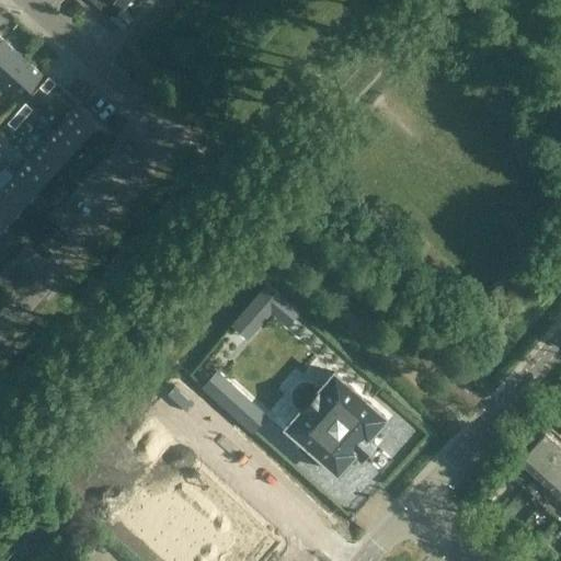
[(116,0),(124,7),(112,20),(123,30),(136,15),(125,7),(130,0),(116,0)]
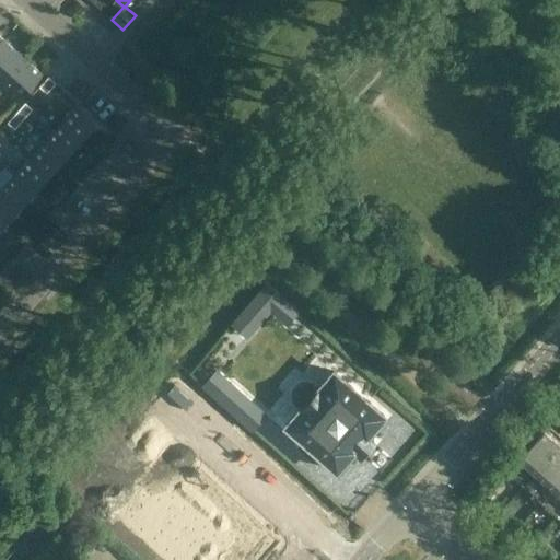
[(6,42),(0,47),(0,82),(23,57),(6,42)]
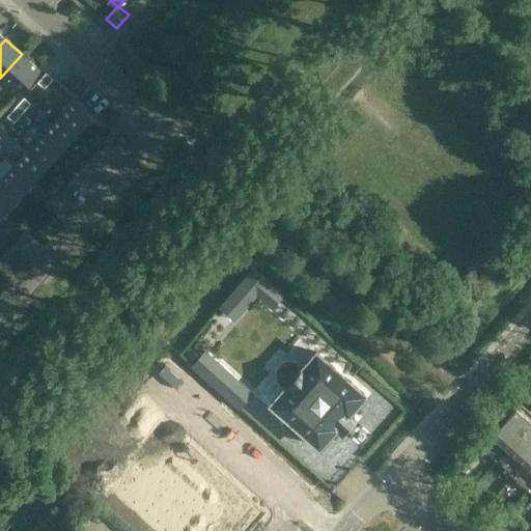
[(22,54),(0,78),(0,82),(16,96),(39,70),(22,54)]
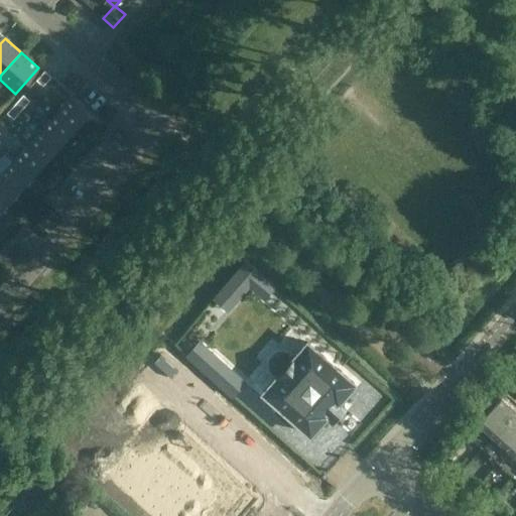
[(44,70),(35,80),(42,86),(50,76),(44,70)]
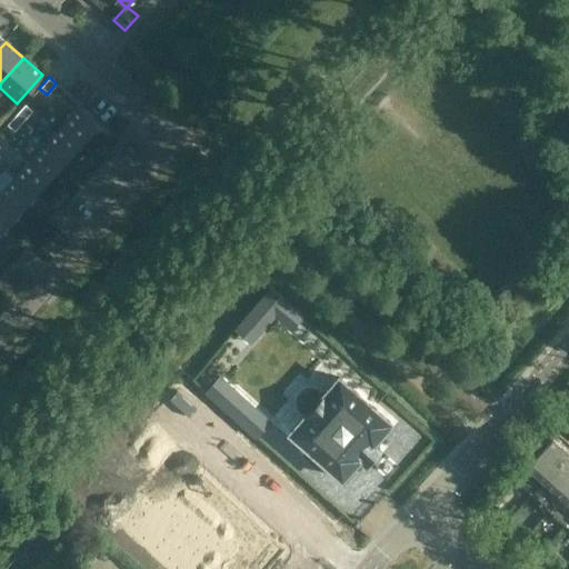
[(33,110),(26,103),(17,113),(23,120),(33,110)]
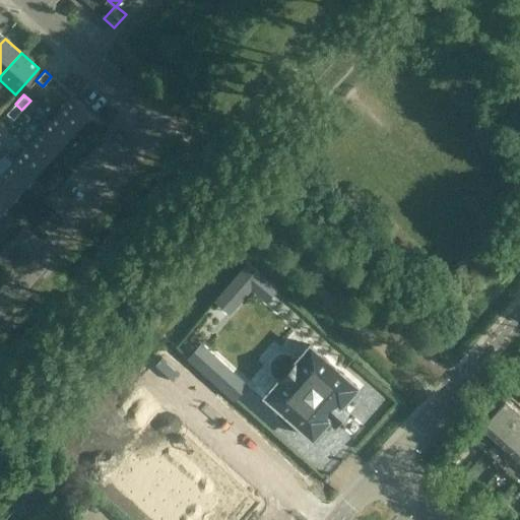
[(72,95),(57,113),(83,136),(91,126),(98,131),(104,124),(72,95)]
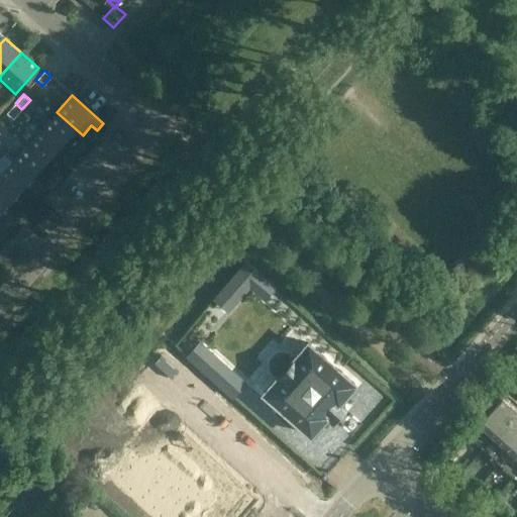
[(13,118),(21,109),(15,103),(7,112),(13,118)]
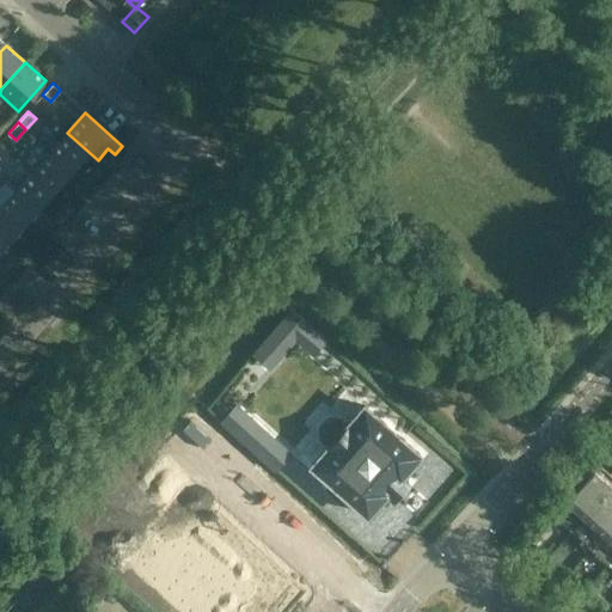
[(67,133),(50,152),(87,185),(95,177),(89,171),(98,160),(67,133)]
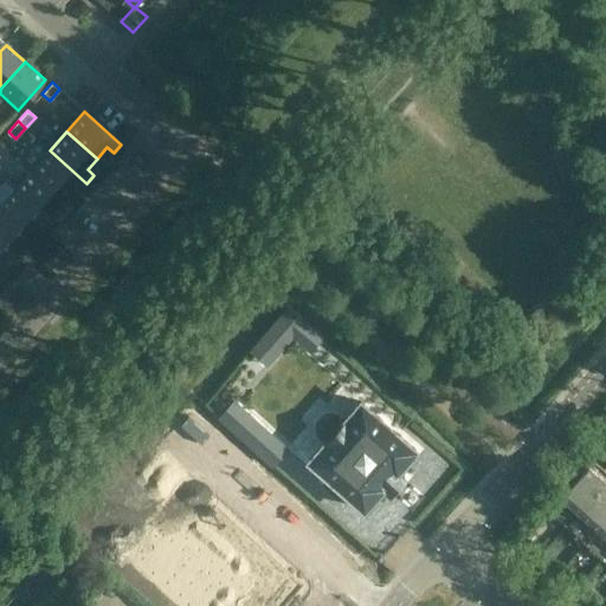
[(50,150),(32,169),(63,197),(73,186),(79,191),(86,184),(50,150)]
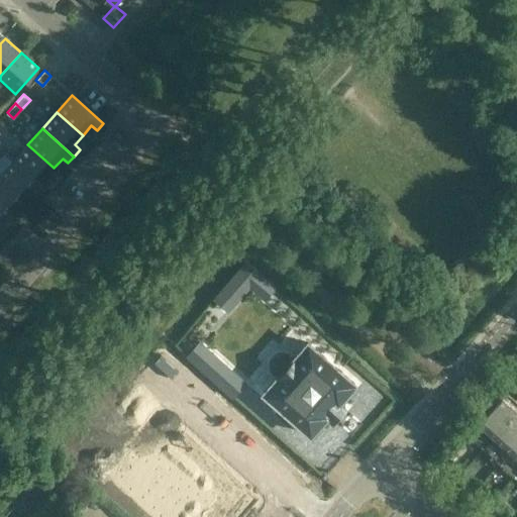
[(27,144),(13,161),(44,189),(50,182),(45,177),(54,168),(27,144)]
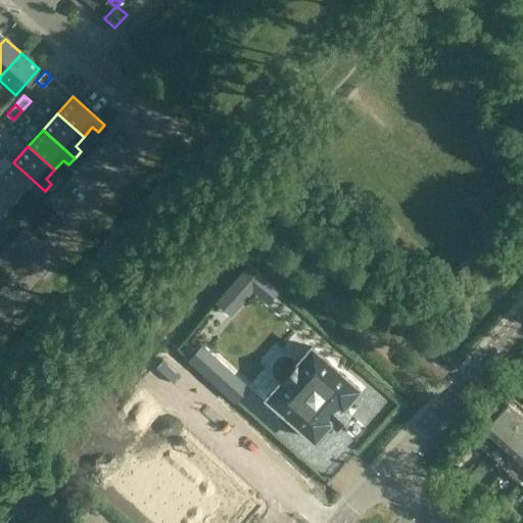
[(13,162),(0,177),(0,180),(25,202),(34,193),(39,198),(45,191),(13,162)]
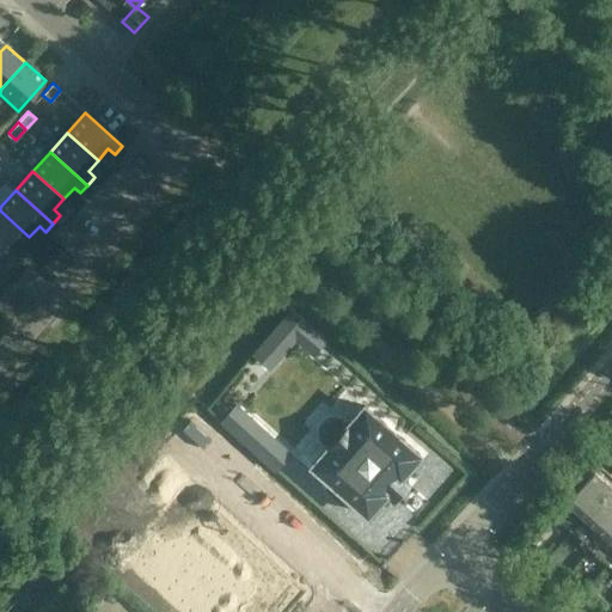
[(0,210),(0,245),(18,262),(25,254),(19,249),(29,237),(0,210)]
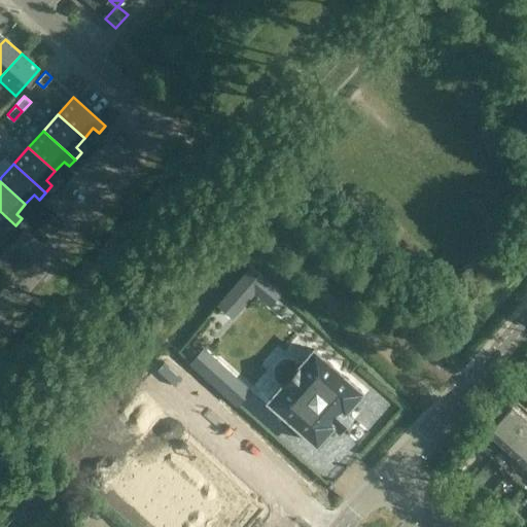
[(9,233),(15,225),(0,211),(0,232),(4,227),(9,233)]
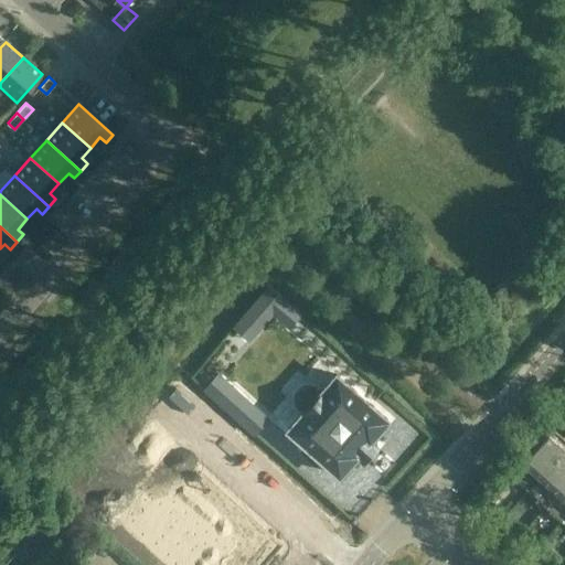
[(296,341),(308,329),(267,294),(233,331),(248,344),(269,320),(296,341)]
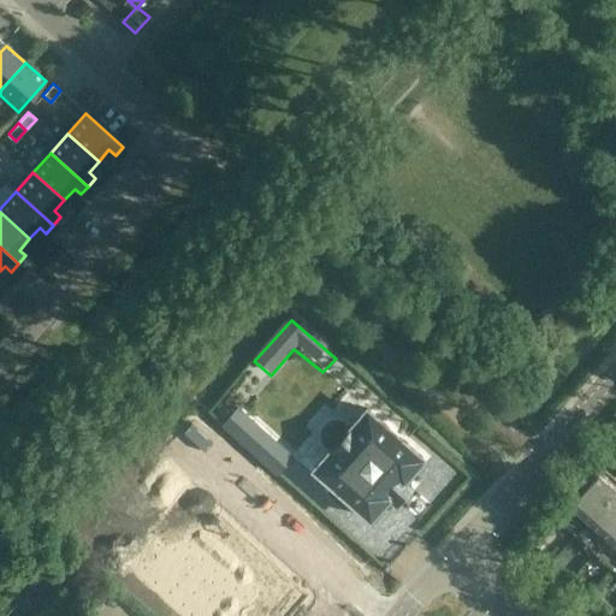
[(270,436),(237,408),(223,425),(255,452),(270,436)]
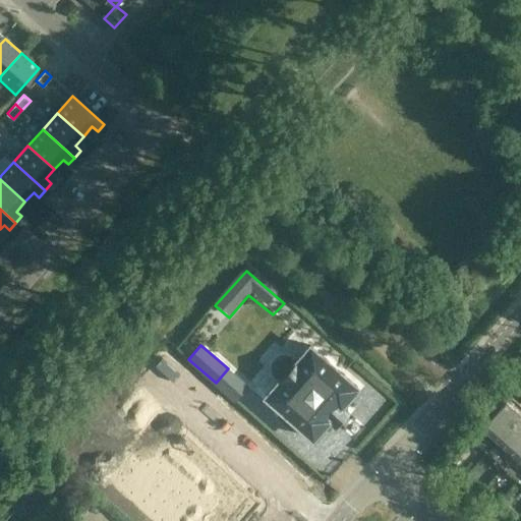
[(331,368),(289,414),(338,457),(379,412),(331,368)]
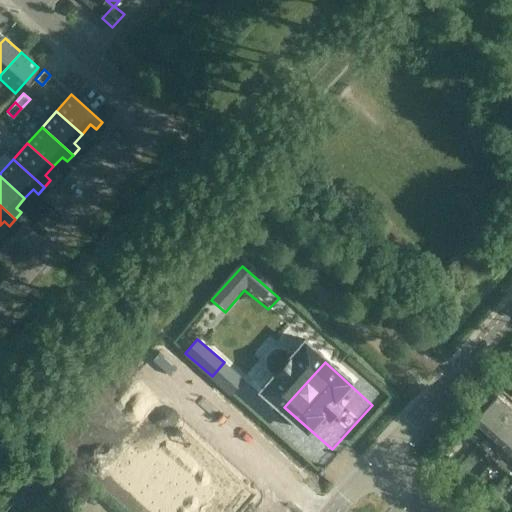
[(511,393),(507,399),(496,390),(461,429),(511,474),(511,385),(511,387),(511,388),(511,393)]
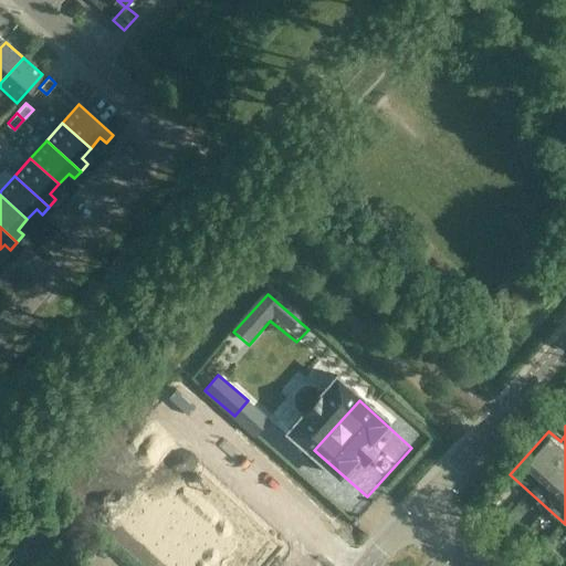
[(114,501),(180,565),(259,565),(270,555),(163,451),(114,501)]
